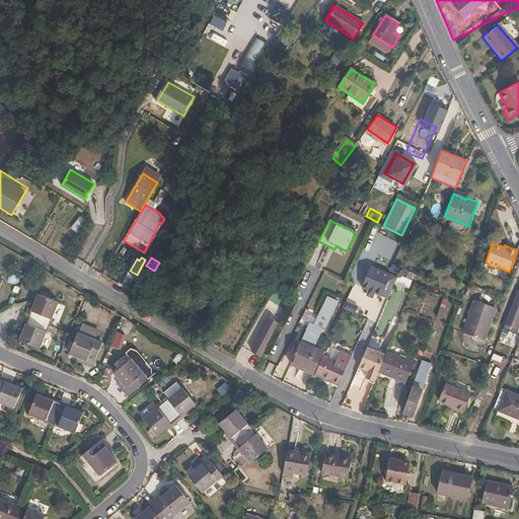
[(419,270),(421,265),(409,260),(406,265),(419,270)]
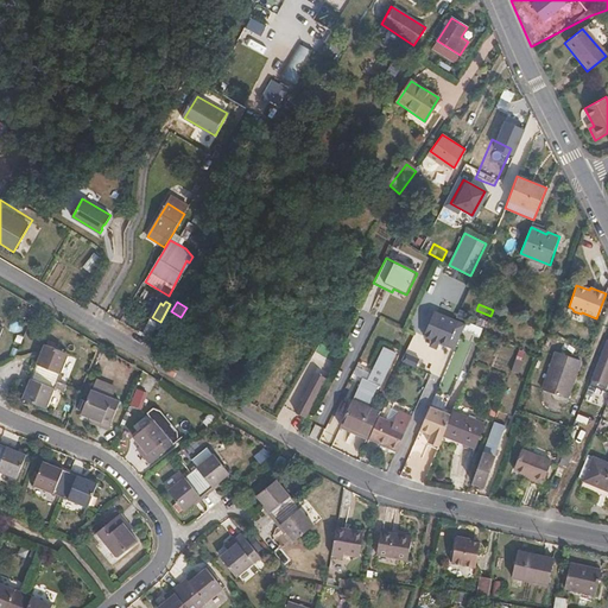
[(423,335),(455,348),(466,323),(434,310),(423,335)]
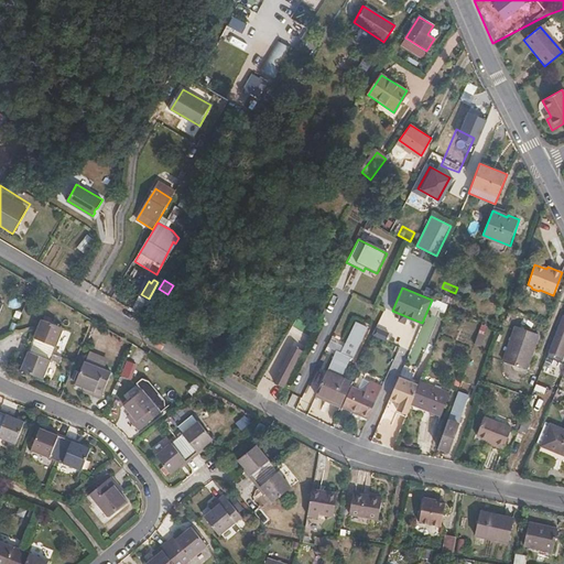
[(45,316),(36,335),(34,340),(56,350),(67,325),(45,316)]
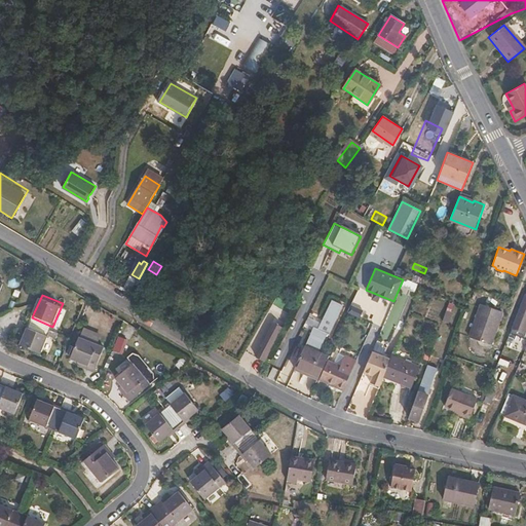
[(513,326),(524,332),(525,326),(525,297),(524,297),(513,326)]
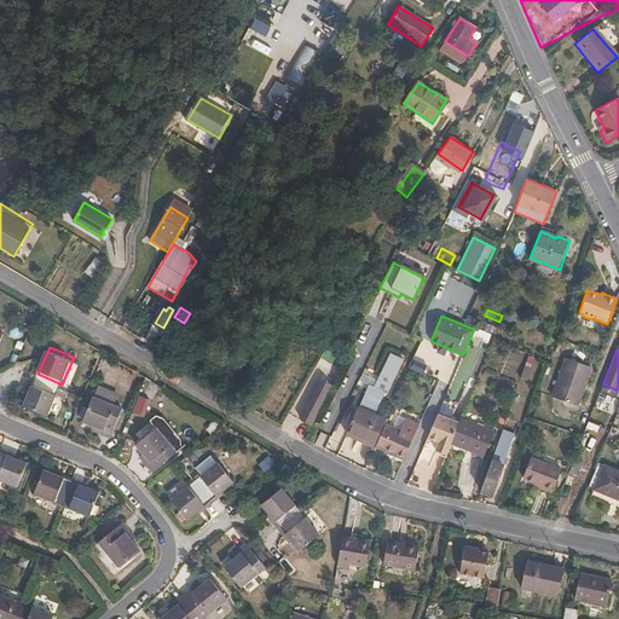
[(387,392),(401,358),(389,353),(374,386),(383,391),(387,392)]
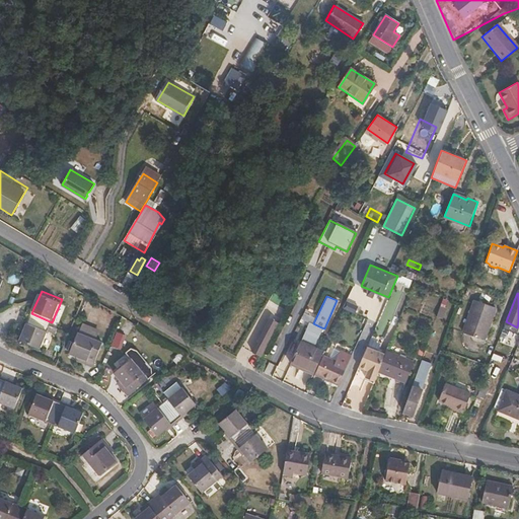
[(483,340),(495,307),(473,298),(461,330),(483,340)]
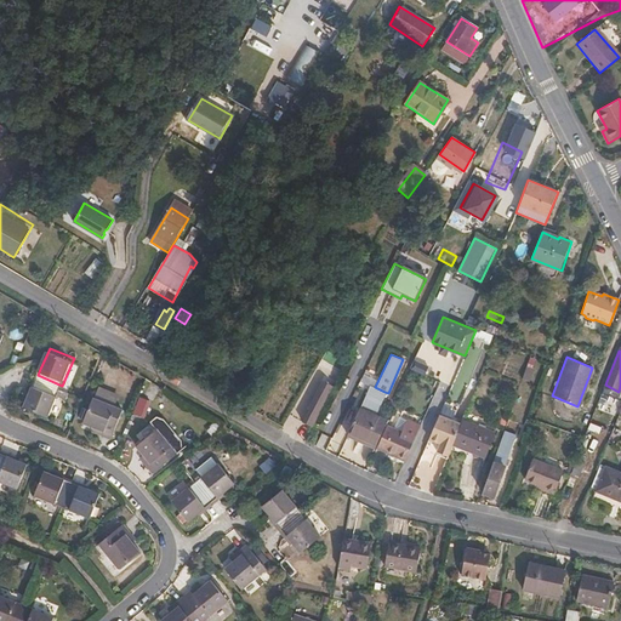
[(410,368),(414,369),(421,374),(425,364),(414,359),(410,368)]
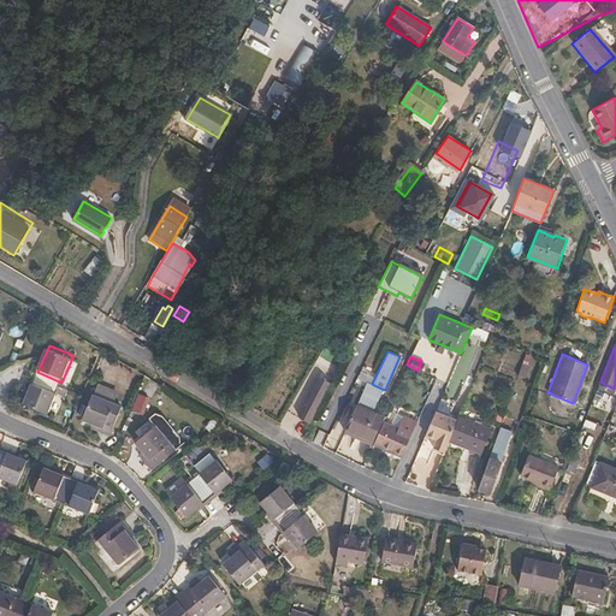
[(61,383),(37,372),(34,380),(27,400),(51,409),(61,383)]
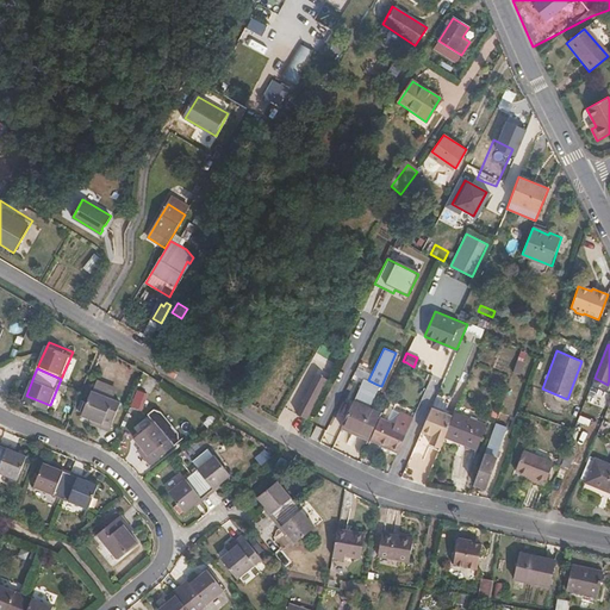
[(306,418),(327,378),(317,374),(304,399),(297,414),(306,418)]
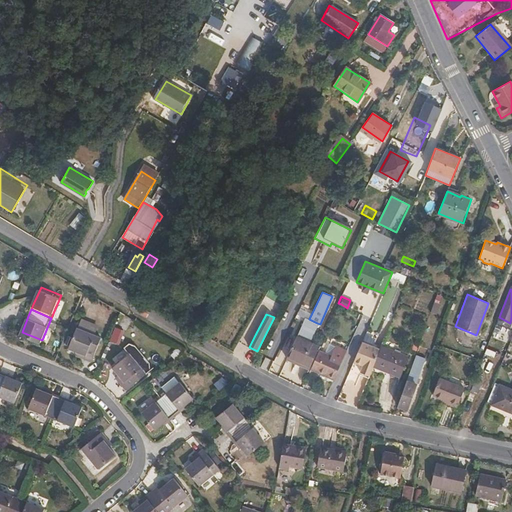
[(287,358),(299,364),(309,343),(317,323),(309,319),(305,317),(287,358)]
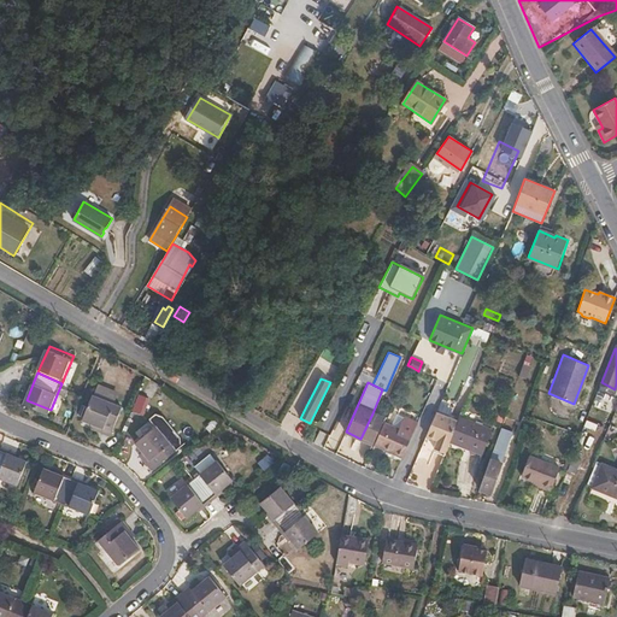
[(612,395),(615,389),(601,382),(598,389),(612,395)]
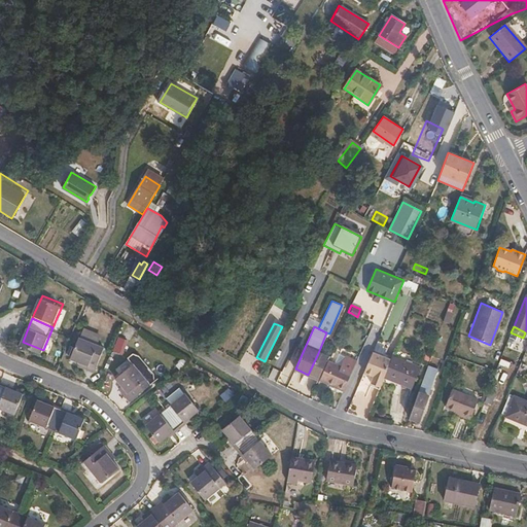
[(124,351),(129,337),(119,332),(114,347),(124,351)]
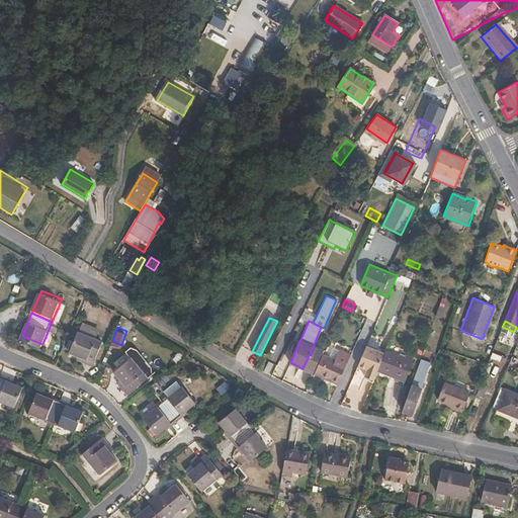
[(103,341),(79,331),(70,351),(87,358),(86,361),(93,365),(103,341)]
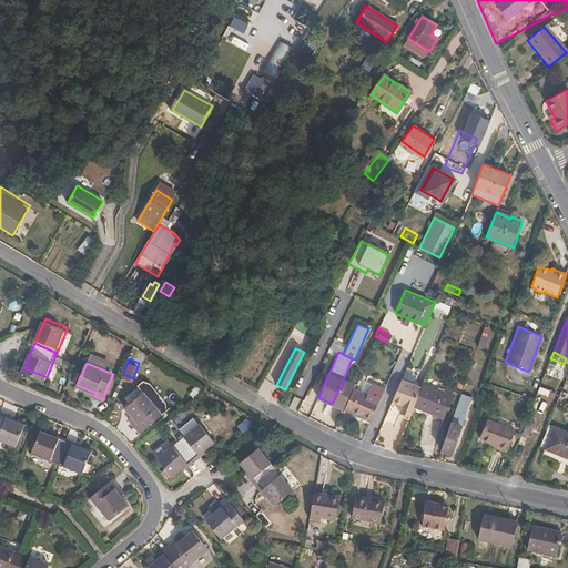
[(399,415),(409,419),(411,417),(419,394),(422,387),(402,379),(393,404),(403,407),(399,415)]
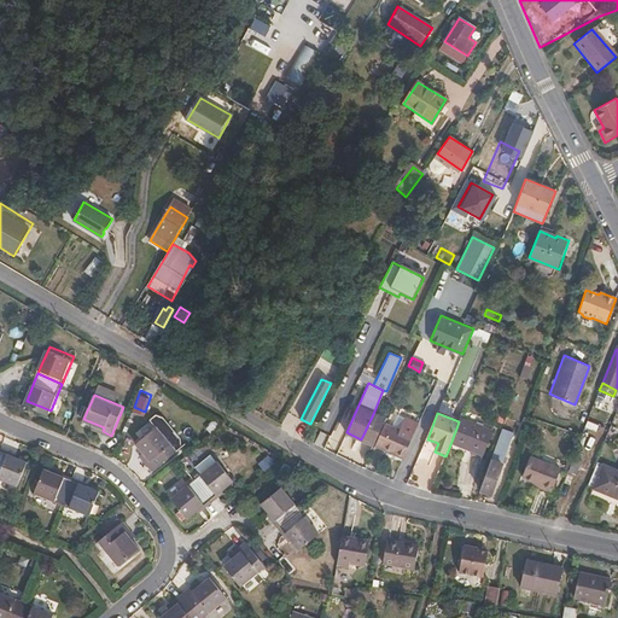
[(373,414),(361,439),(373,445),(385,419),(373,414)]
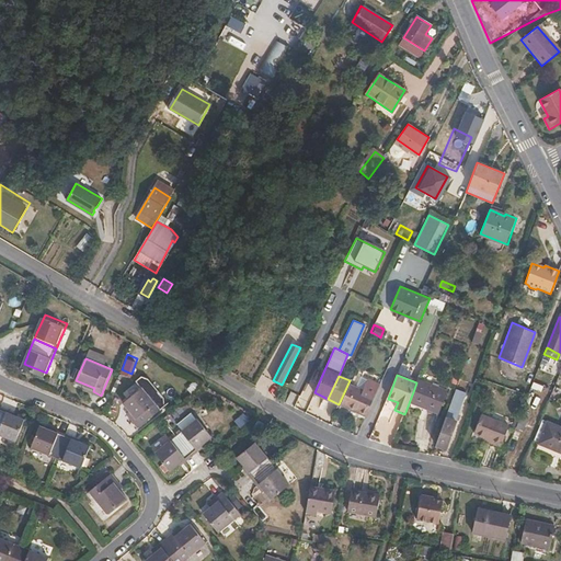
[(367,378),(362,389),(375,393),(378,387),(376,382),(367,378)]
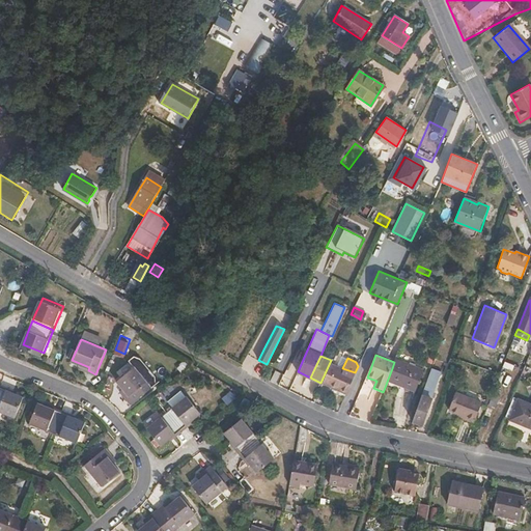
[(323,383),(324,384),(332,363),(331,363),(323,383)]
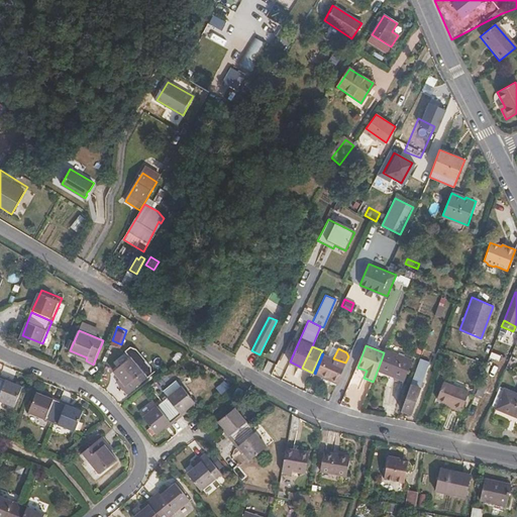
[(315,374),(336,383),(345,363),(333,358),(323,353),(315,374)]
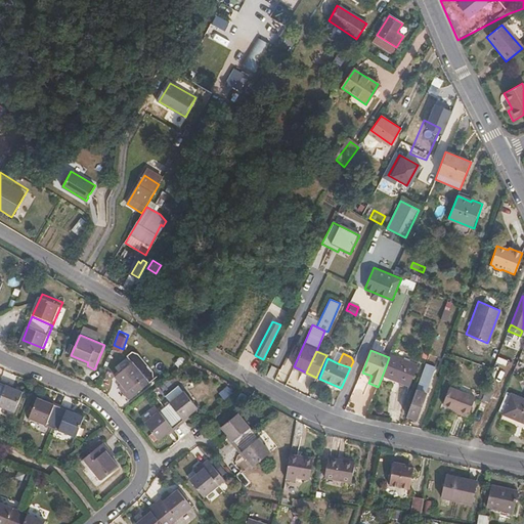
[(130,398),(150,382),(134,361),(117,376),(128,390),(125,392),(130,398)]
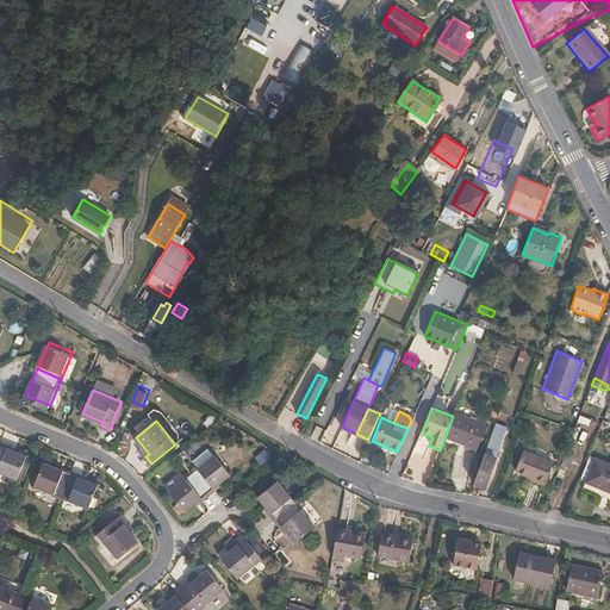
[(450,423),(441,448),(472,461),(481,436),(450,423)]
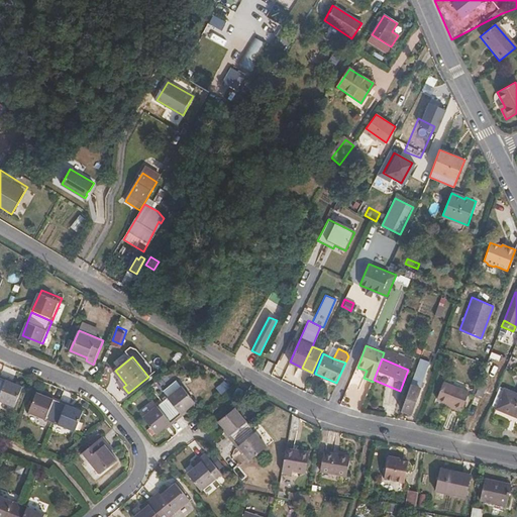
[(26,386),(3,376),(0,381),(0,398),(17,406),(26,386)]
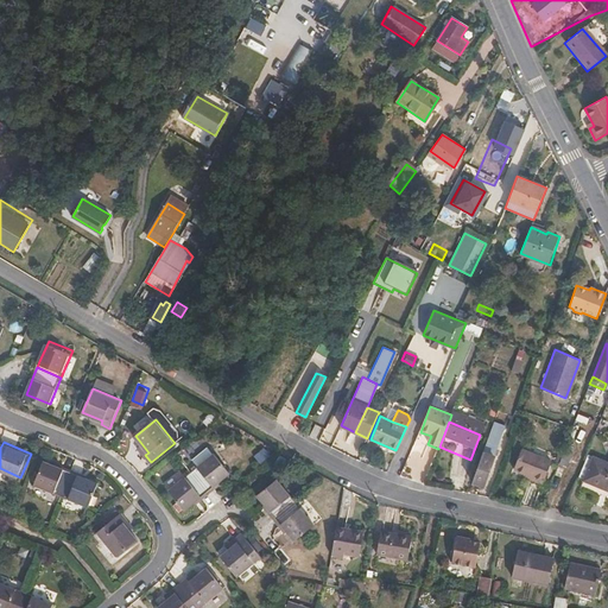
[(487,442),(472,482),(483,486),(496,447),(487,442)]
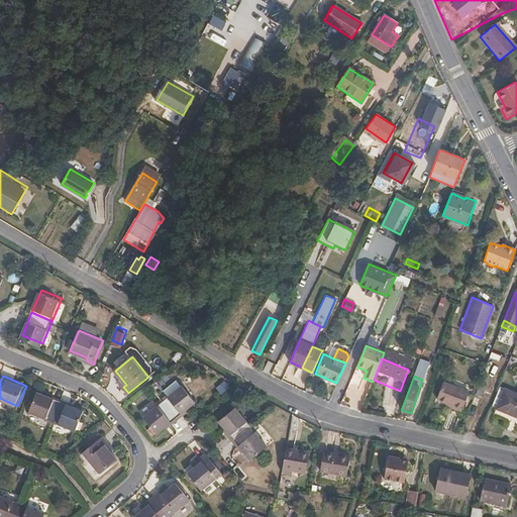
[(468,391),(443,381),(436,399),(451,405),(451,407),(460,410),(468,391)]
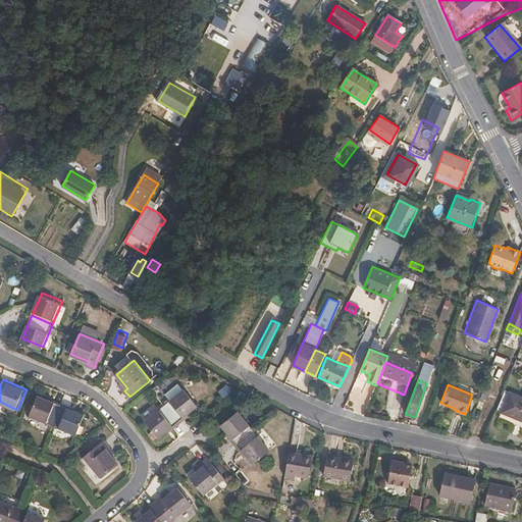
[(486,400),(491,388),(484,385),(480,397),(486,400)]
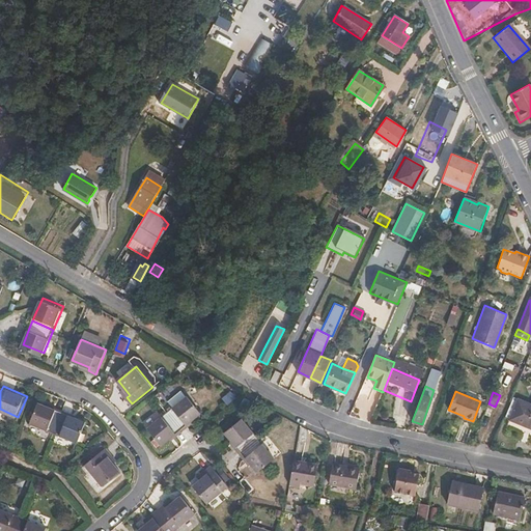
[(530,401),(512,394),(503,417),(508,419),(508,421),(530,429),(530,401)]
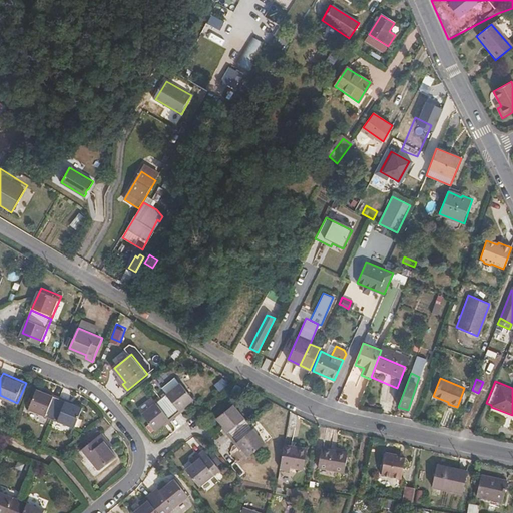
[(181,382),(161,398),(175,415),(180,411),(194,399),(181,382)]
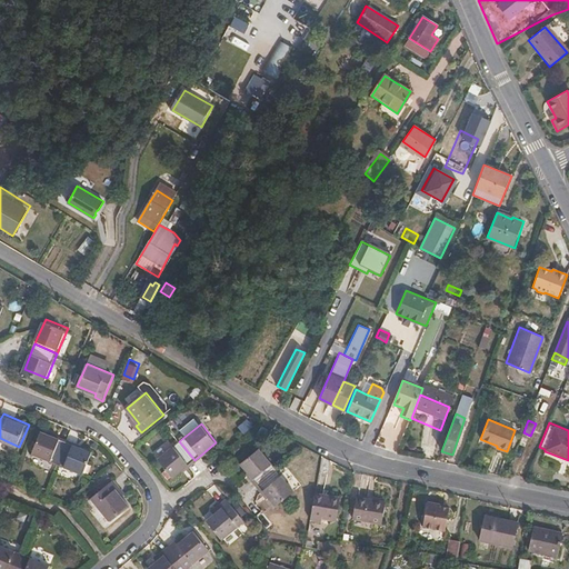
[(58,463),(68,441),(43,431),(33,452),(58,463)]
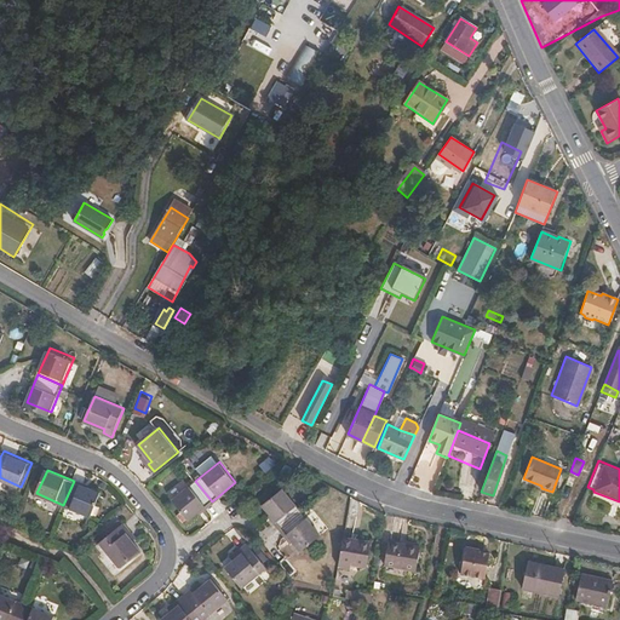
[(102,494),(74,481),(63,505),(91,518),(102,494)]
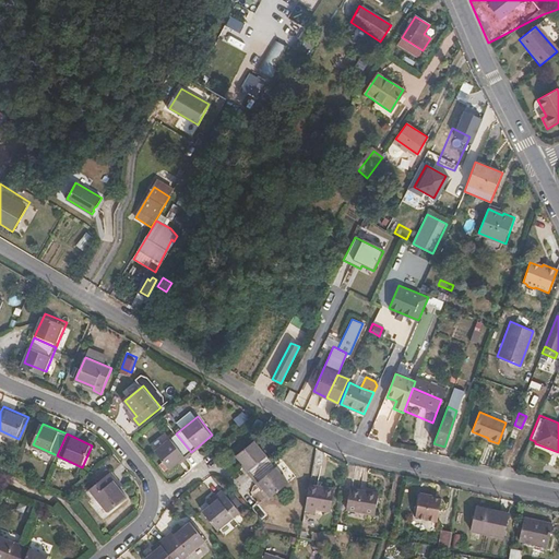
[(191,452),(176,433),(156,451),(171,468),(187,456),(191,452)]
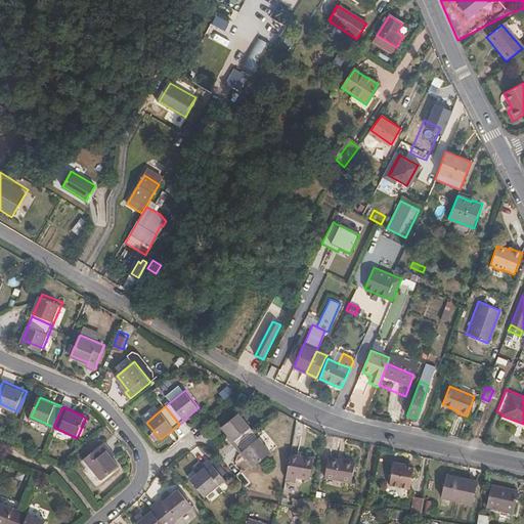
[(220,426),(231,440),(236,445),(253,432),(237,412),(220,426)]
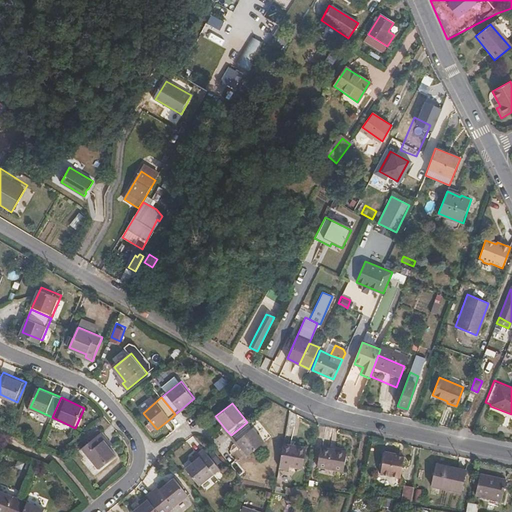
[(262,441),(247,422),(231,435),(235,440),(246,455),(262,441)]
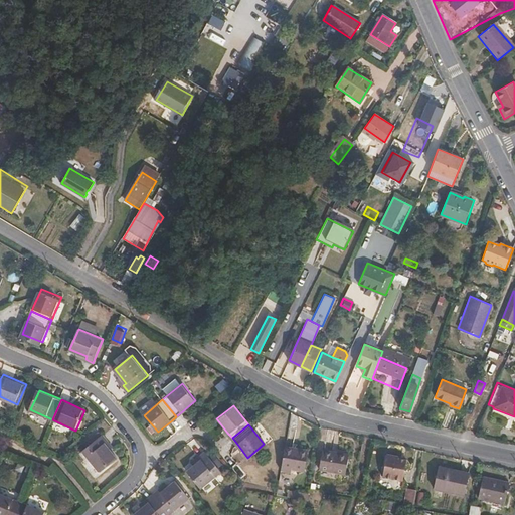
[(99,472),(116,458),(105,443),(107,441),(103,435),(82,452),(99,472)]
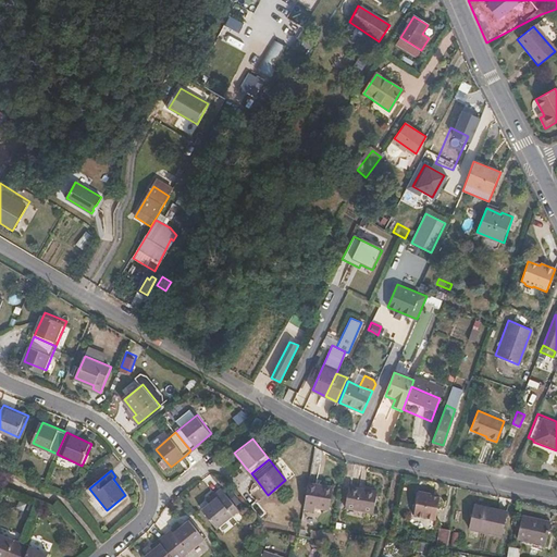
[(332,489),(307,484),(304,503),(329,508),(332,489)]
